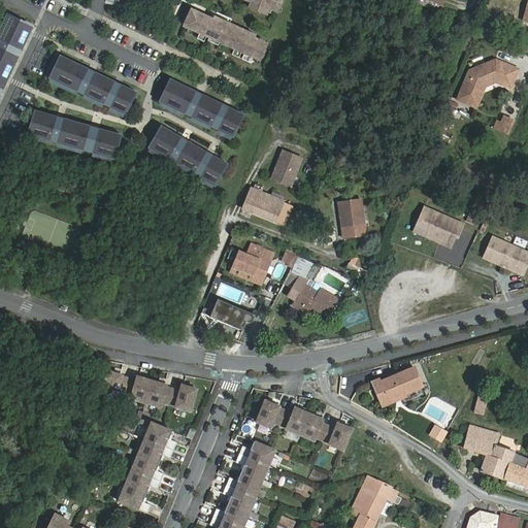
[(239,0),(278,14),(284,0),(239,0)]
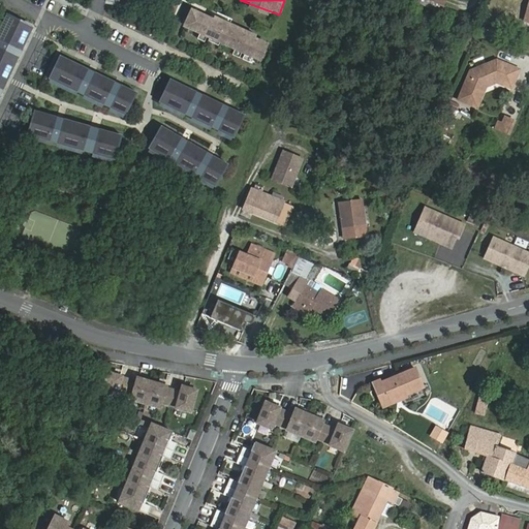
[(261,62),(269,47),(193,13),(186,29),(261,62)]
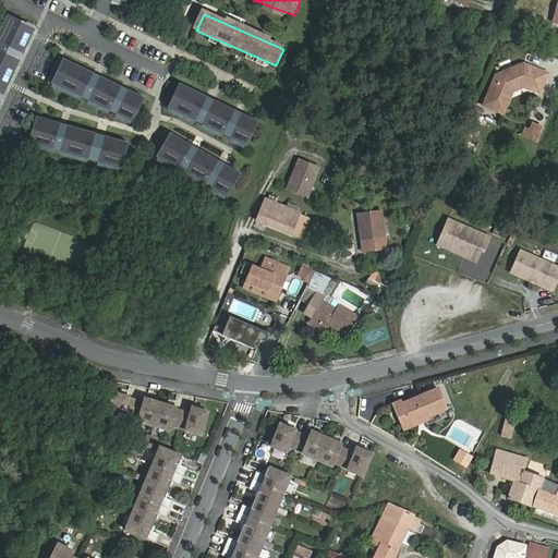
[(37,29),(8,15),(0,31),(0,44),(24,56),(37,29)]
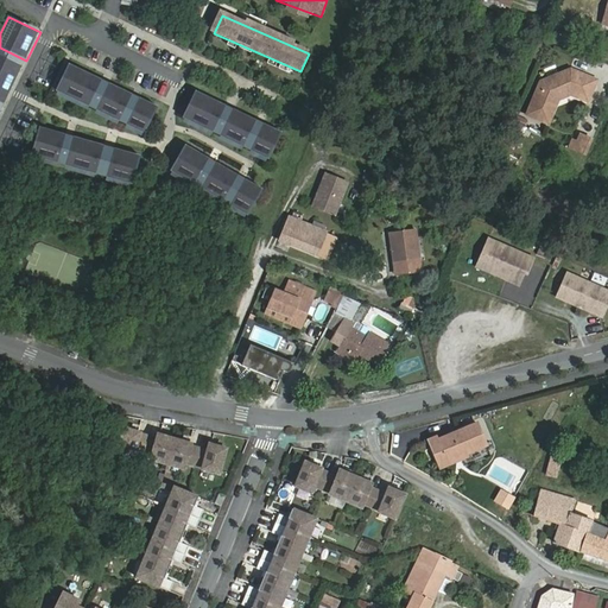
[(0,48),(0,56),(24,68),(26,61),(0,48)]
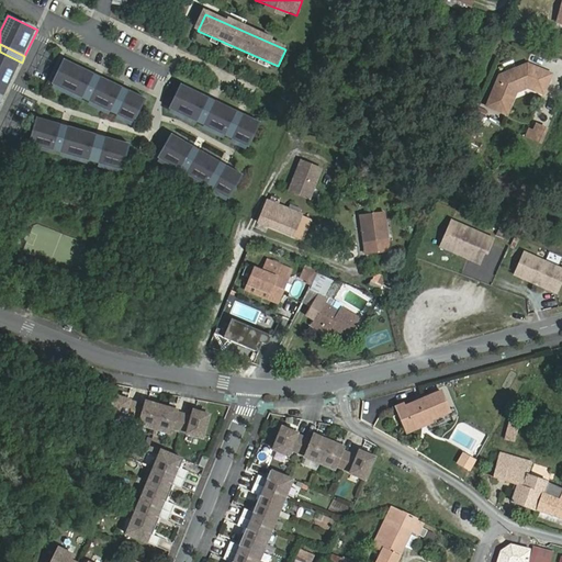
[(0,94),(4,97),(22,63),(0,52),(0,94)]
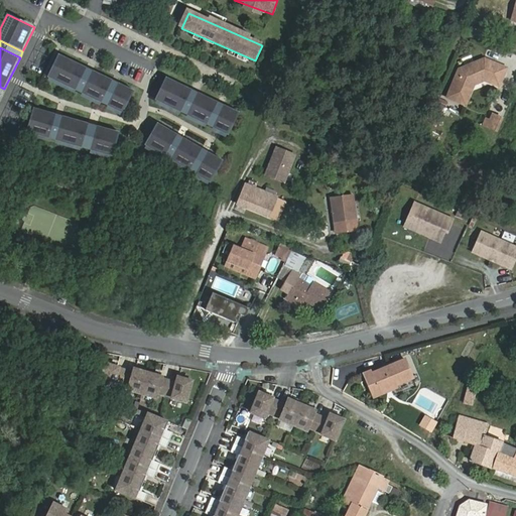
[(87,69),(59,55),(48,78),(76,91),(87,69)]
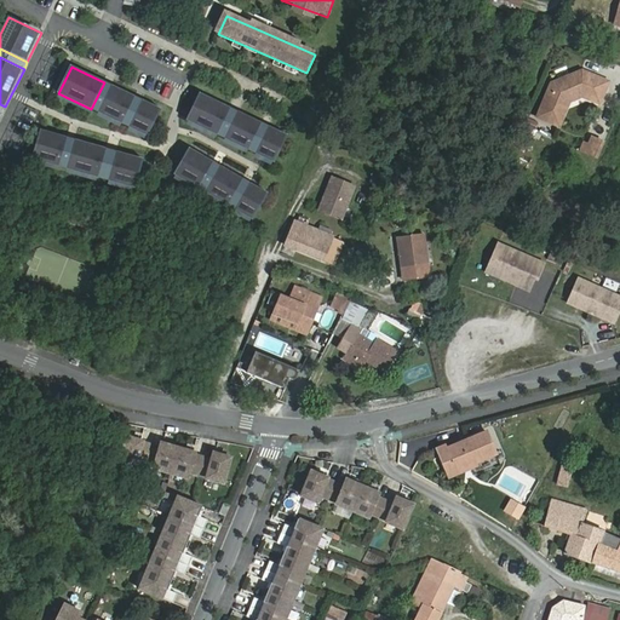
[(580,97),(598,104),(608,82),(585,73),(584,76),(577,73),(550,84),(537,116),(558,126),(568,101),(564,99),(566,96),(579,91),(583,93),(580,97)]
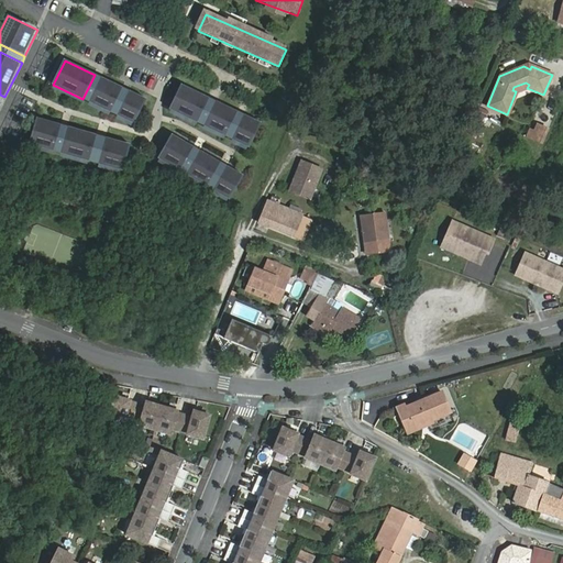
[(89,102),(101,78),(95,75),(83,99),(89,102)]
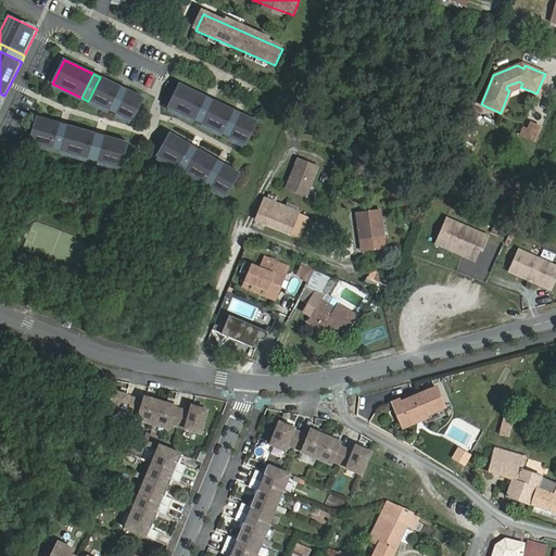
[(109,111),(121,87),(100,77),(88,101),(109,111)]
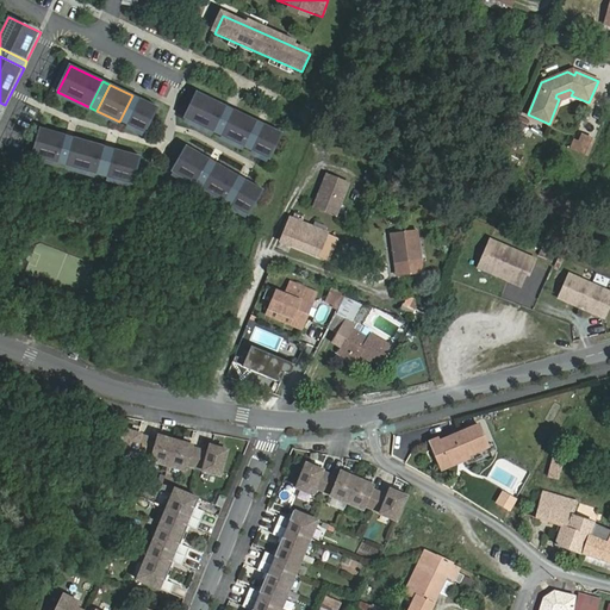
[(226,106),(198,92),(185,119),(213,132),(226,106)]
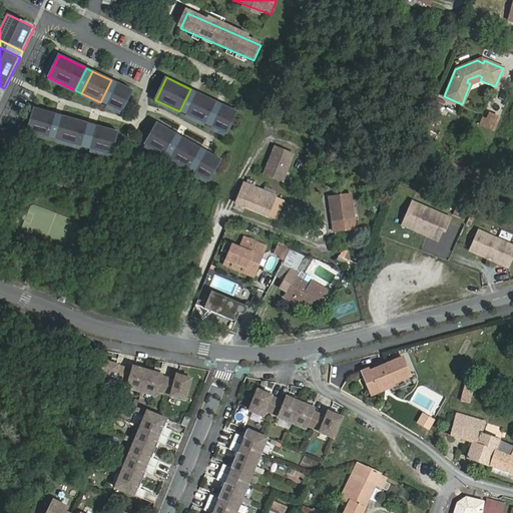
[(107,105),(118,83),(111,80),(100,102),(107,105)]
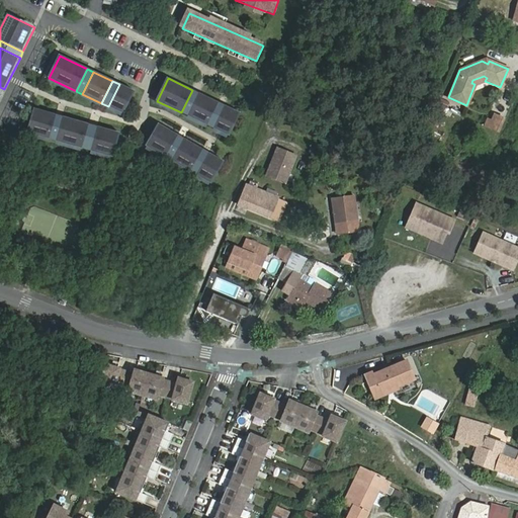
[(122,113),(134,91),(119,84),(108,106),(122,113)]
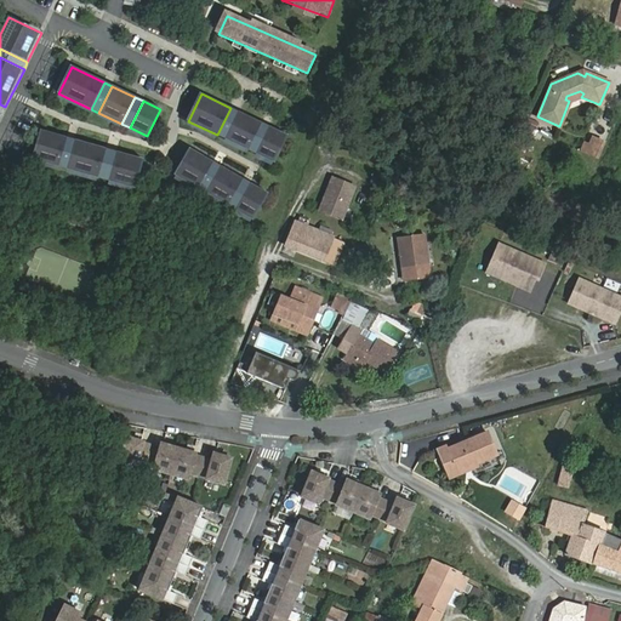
[(226,138),(238,112),(231,108),(217,135),(226,138)]
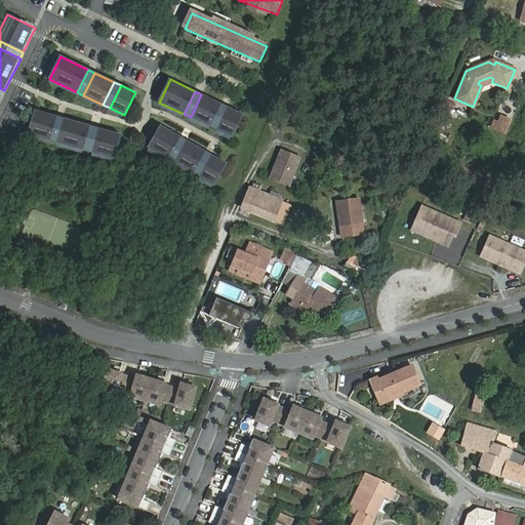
[(210,127),(221,104),(201,94),(191,117),(210,127)]
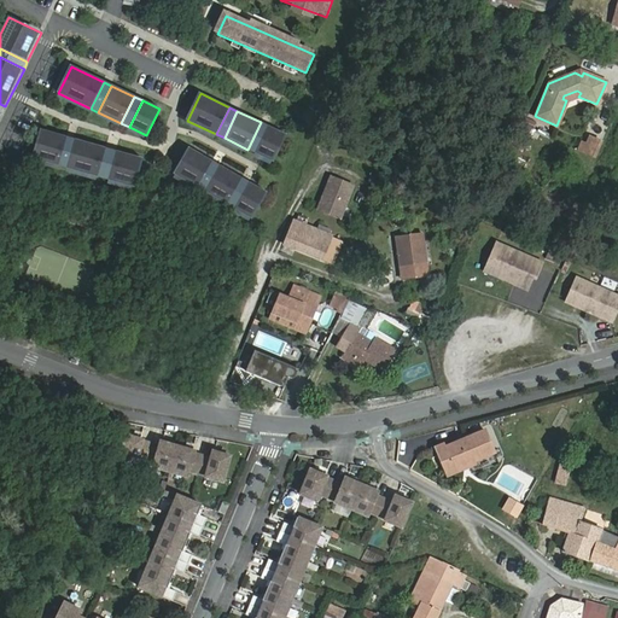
[(255,153),(268,126),(261,122),(248,150),(255,153)]
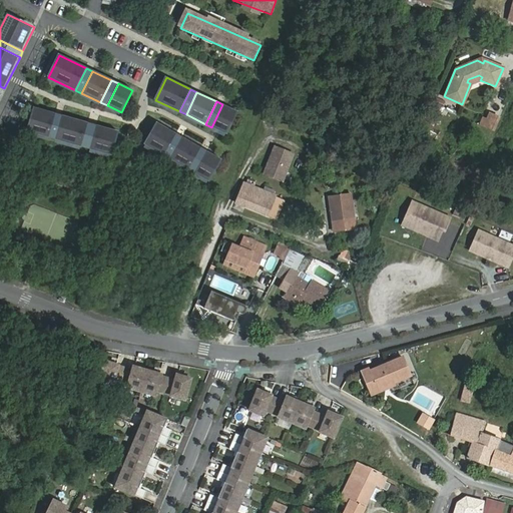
[(226,134),(237,111),(222,104),(211,127),(226,134)]
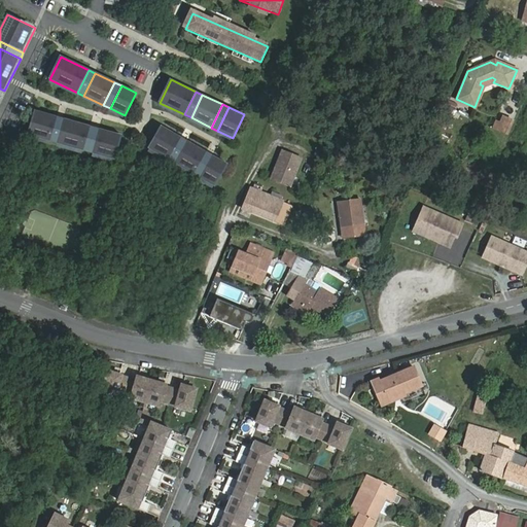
[(57,117),(36,111),(29,137),(50,142),(57,117)]
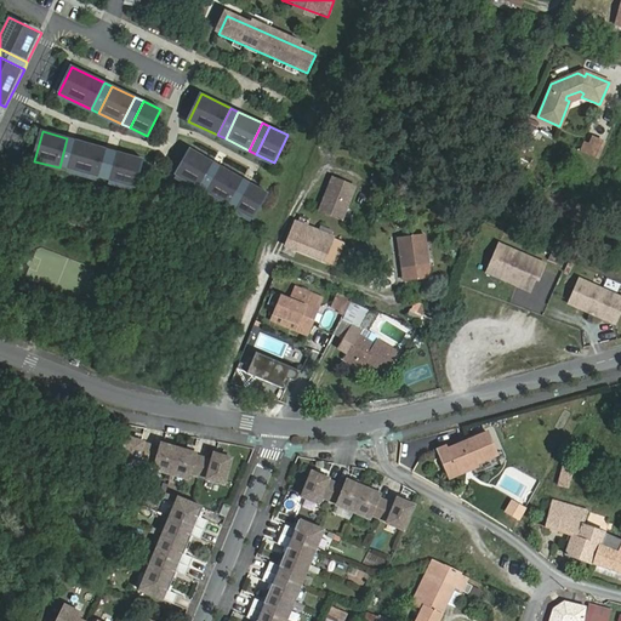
[(584,136),(580,153),(599,158),(604,142),(584,136)]
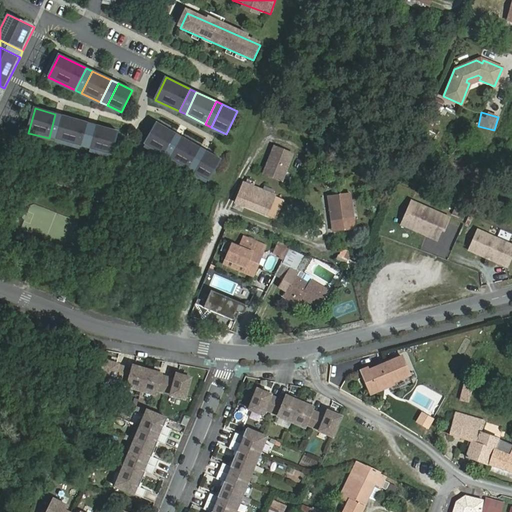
[(55,140),(62,116),(55,114),(49,138),(55,140)]
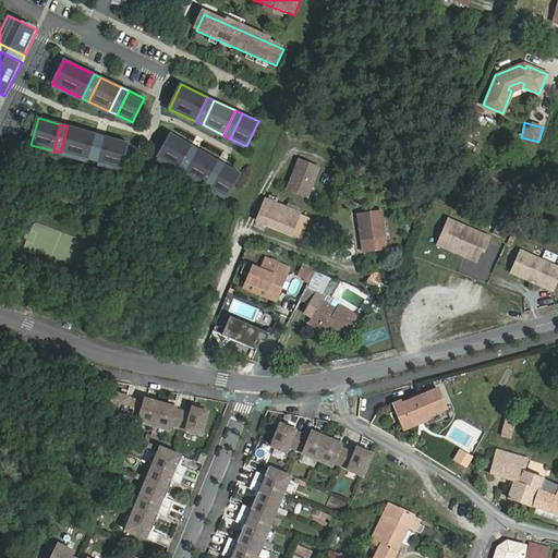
[(88,161),(96,134),(68,126),(60,153),(88,161)]
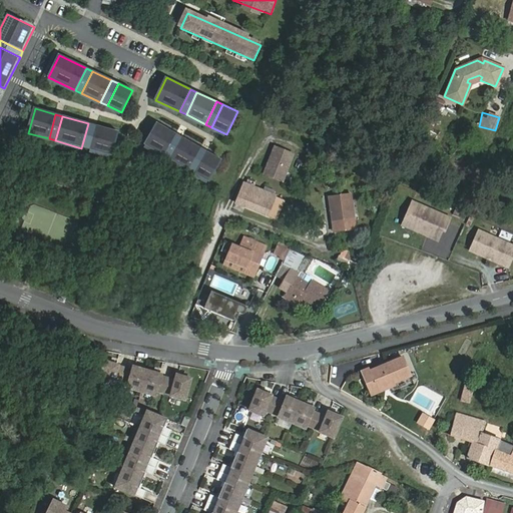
[(89,150),(96,126),(88,123),(81,148),(89,150)]
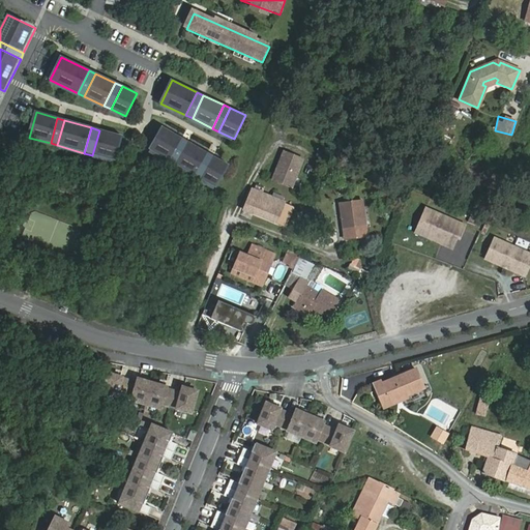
[(182,139),(163,128),(150,150),(169,162),(182,139)]
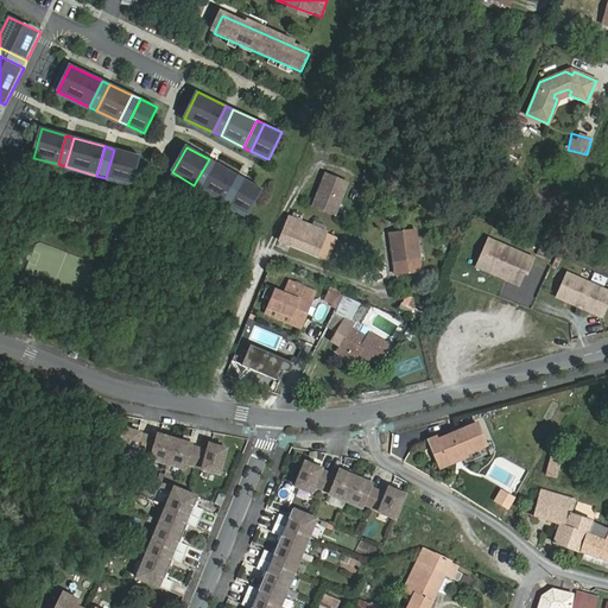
[(131,185),(139,157),(114,150),(106,178),(131,185)]
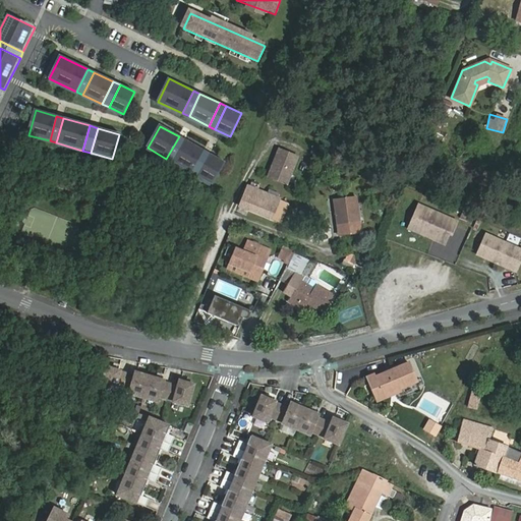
[(172,162),(185,140),(179,136),(166,159),(172,162)]
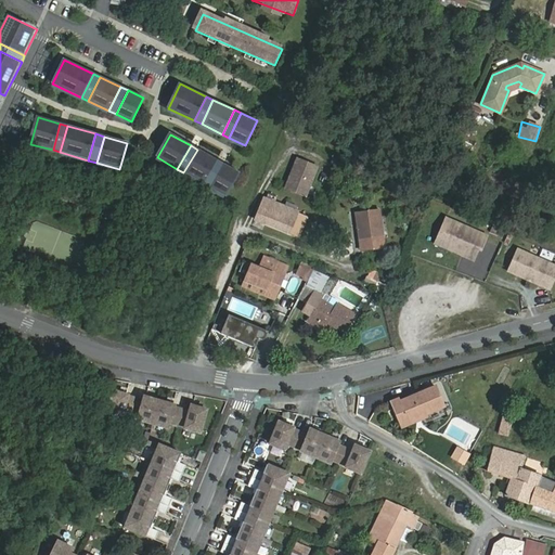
[(204,184),(217,160),(197,150),(183,172),(204,184)]
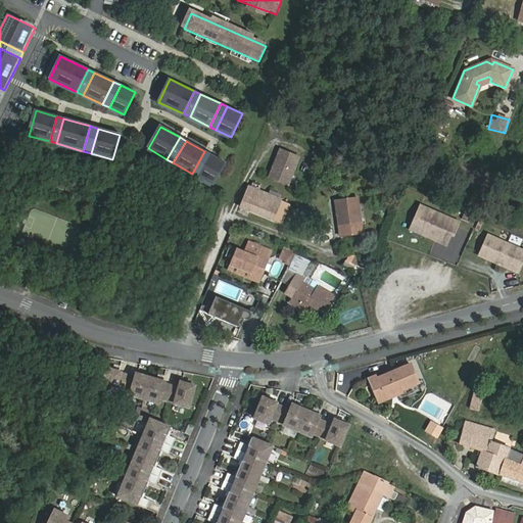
[(313,147),(311,155),(322,158),(324,150),(313,147)]
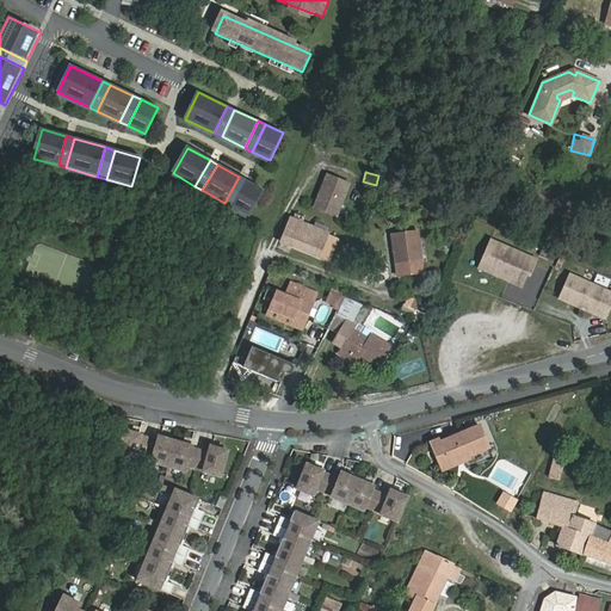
[(337,217),(351,185),(328,176),(314,208),(337,217)]
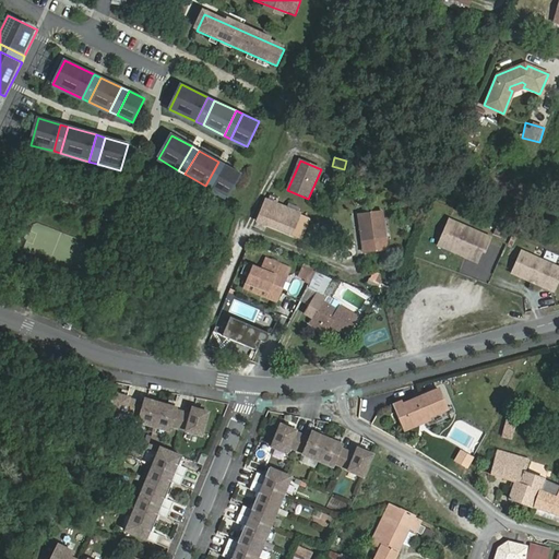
[(212,189),(225,166),(218,162),(205,186),(212,189)]
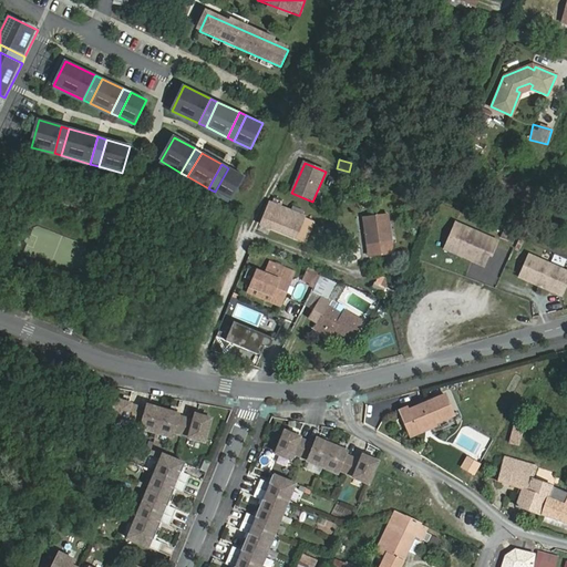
[(229,200),(244,176),(228,168),(215,192),(229,200)]
